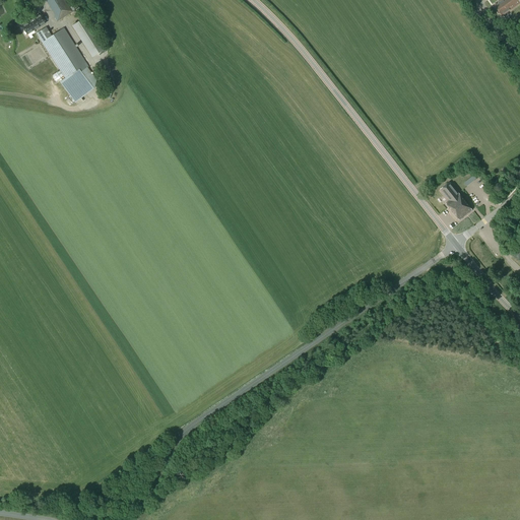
[(79,8),(73,0),(64,0),(72,12),(74,10),(79,8)]
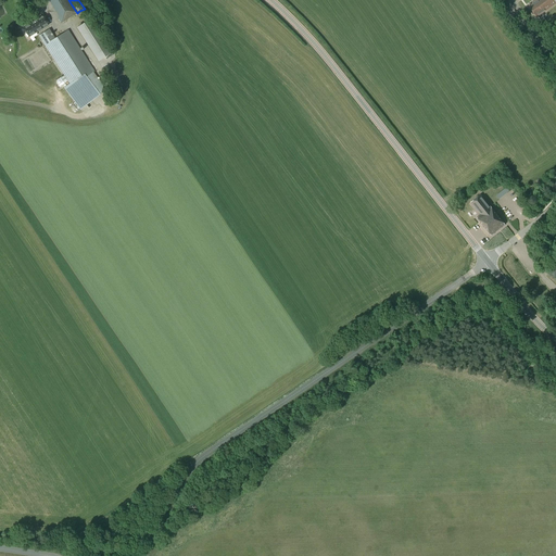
[(555,1),(554,0),(534,0),(528,5),(536,17),(555,2),(555,1)]
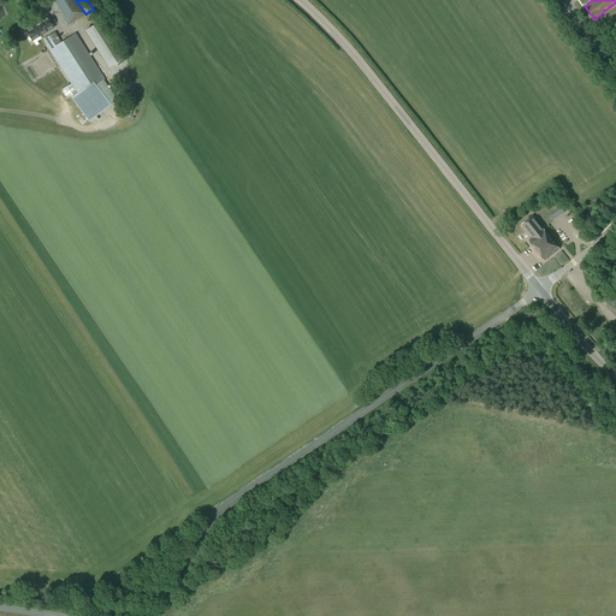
[(66,27),(86,15),(80,4),(75,7),(77,12),(66,19),(63,21),(66,27)]
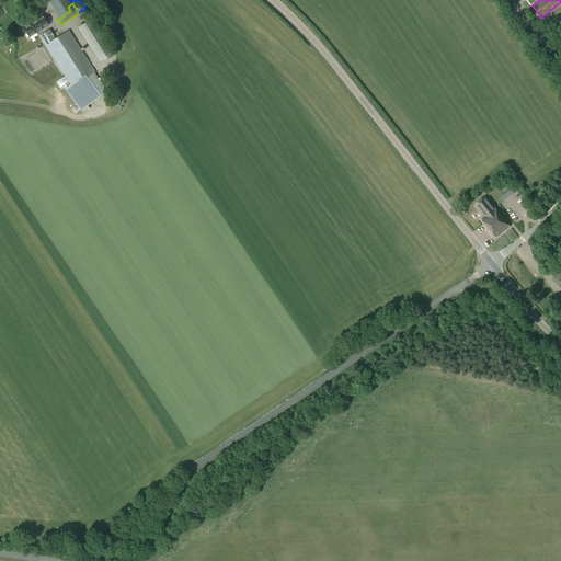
[(36,20),(23,27),(29,37),(49,24),(44,15),(39,18),(38,15),(35,18),(36,20)]
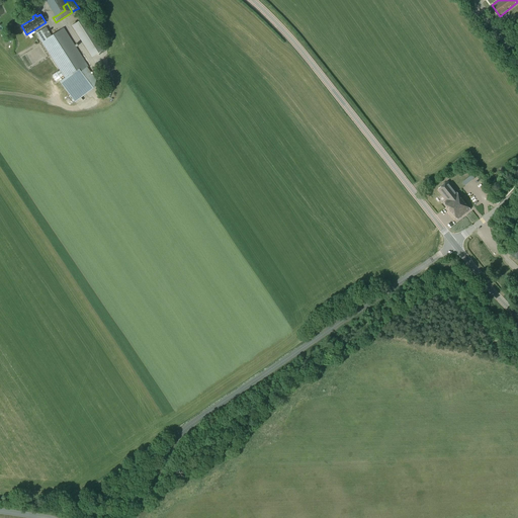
[(85,17),(72,26),(91,58),(105,49),(85,17)]
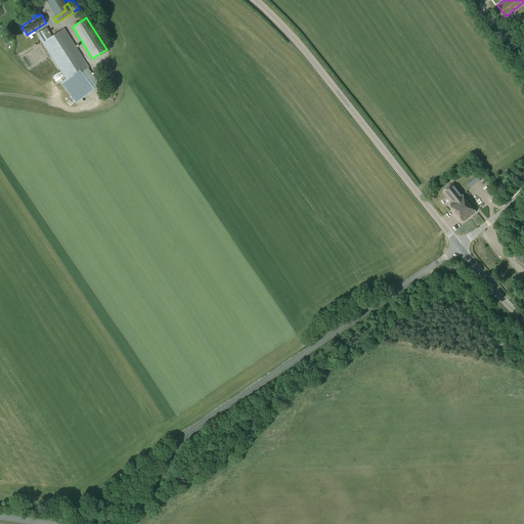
[(46,28),(37,34),(67,79),(60,83),(75,103),(94,89),(97,80),(88,68),(89,68),(63,28),(52,36),(46,28)]
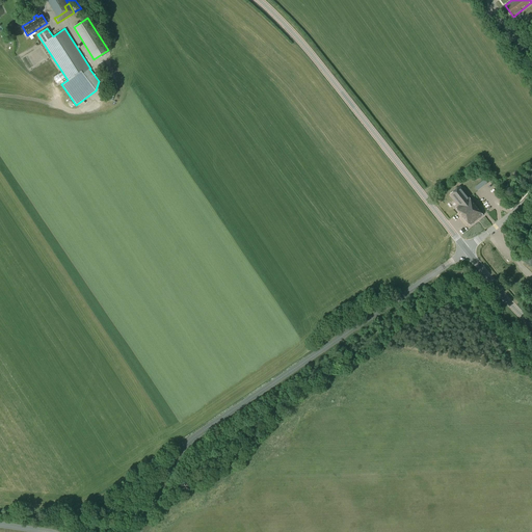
[(60,72),(53,77),(57,83),(64,78),(60,72)]
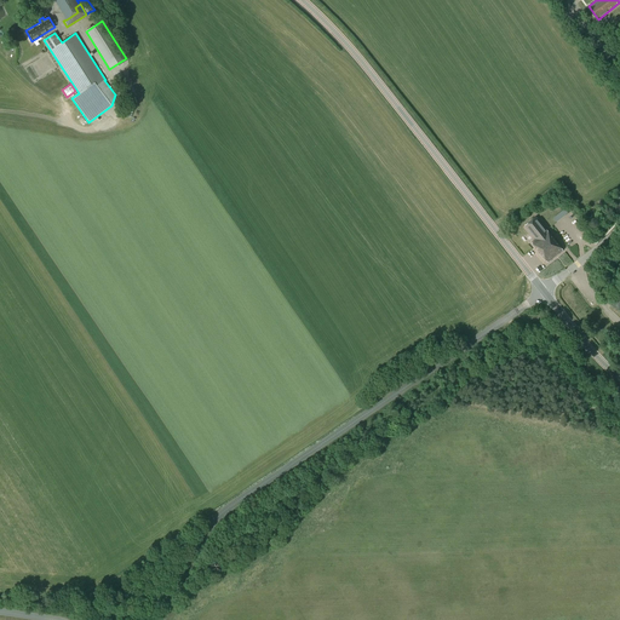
[(537,217),(526,225),(537,239),(533,242),(547,262),(563,250),(547,230),(537,217)]
